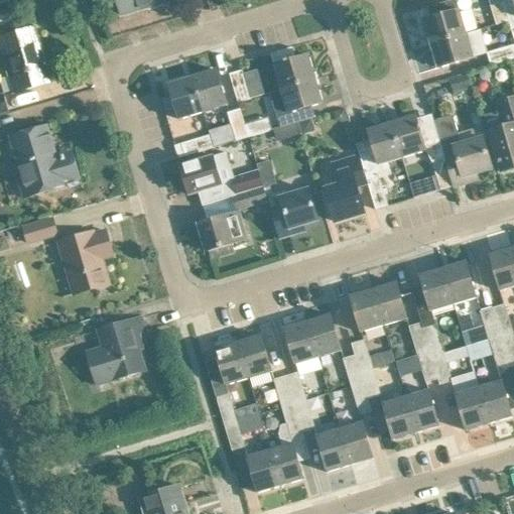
[(116,0),(120,13),(163,0),(116,0)]
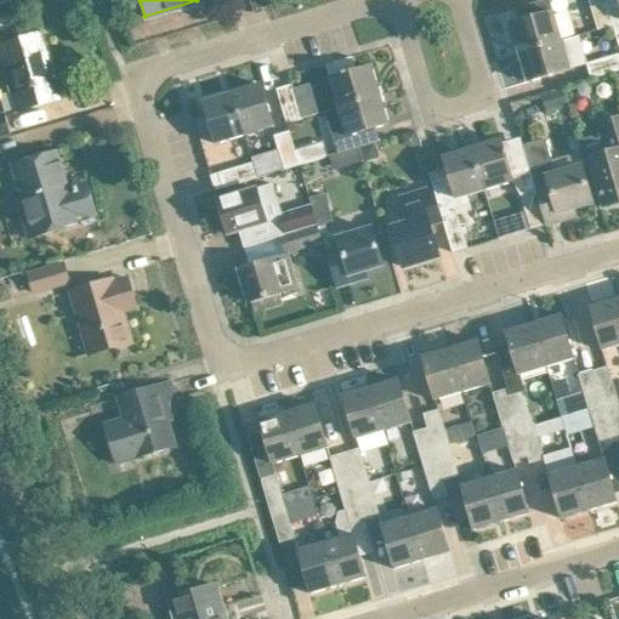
[(509,23),(517,52),(560,39),(549,0),(535,0),(520,5),(523,18),(509,23)]
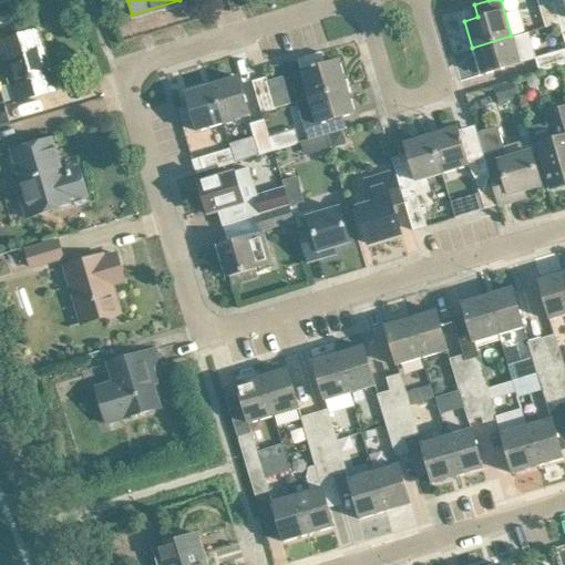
[(557,22),(551,0),(535,0),(543,27),(557,22)]
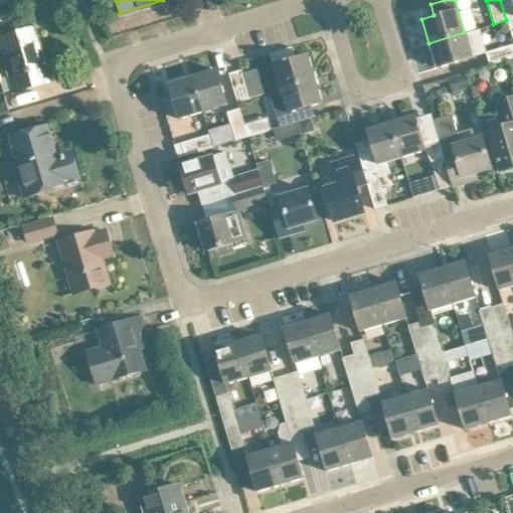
[(49,80),(49,79),(33,26),(0,36),(0,63),(4,62),(13,92),(49,80)]
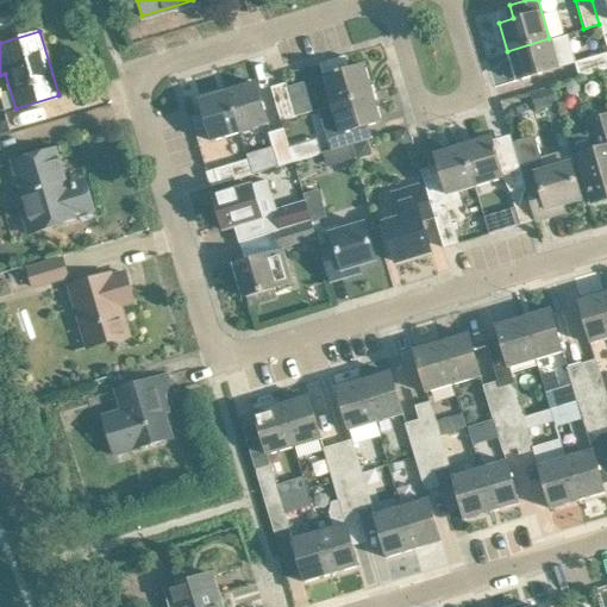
[(507,51),(515,79),(557,67),(549,38),(507,51)]
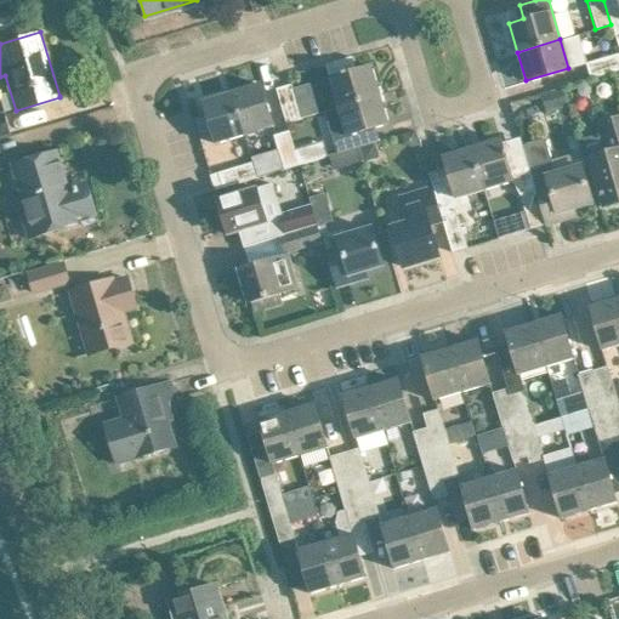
[(618,68),(618,51),(584,62),(589,78),(618,68)]
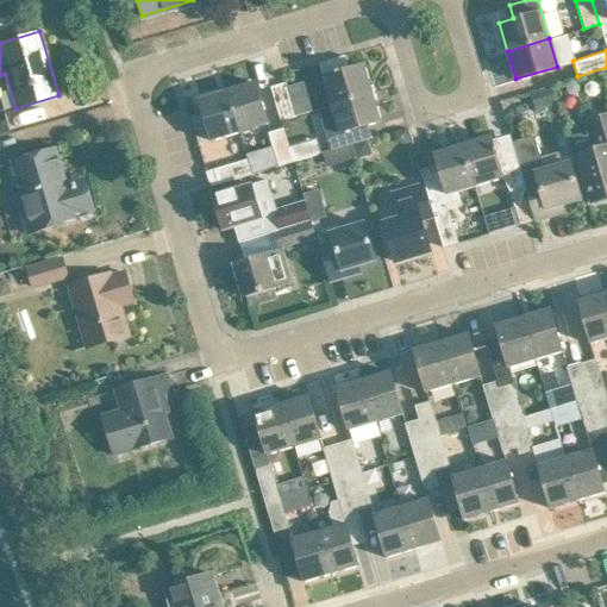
[(343,54),(317,62),(330,104),(371,92),(363,64),(348,68),(343,54)]
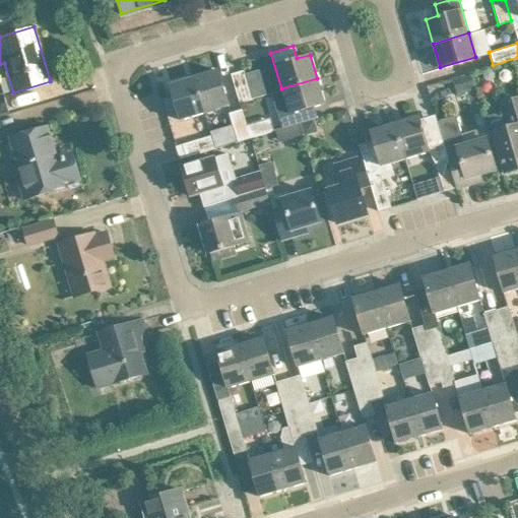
[(191,77),(202,113),(228,105),(216,69),(191,77)]
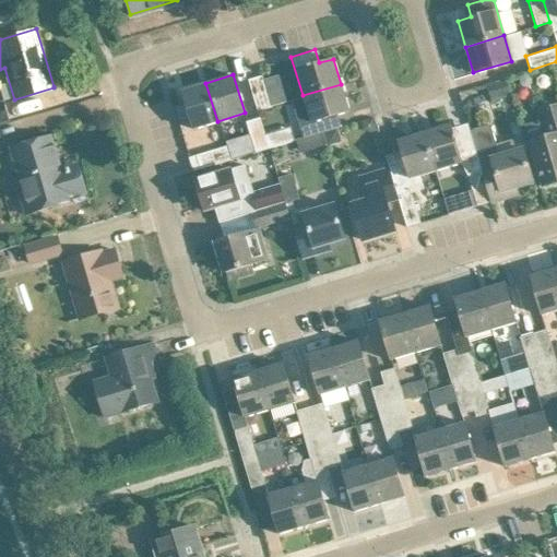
[(257,109),(270,105),(261,76),(248,80),(257,109)]
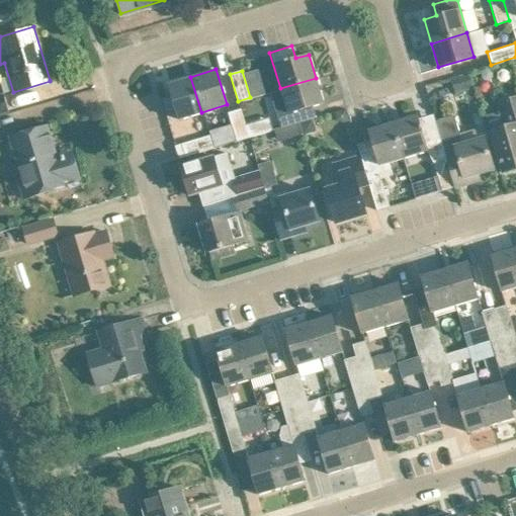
[(466,73),(448,78),(452,92),(471,86),(466,73)]
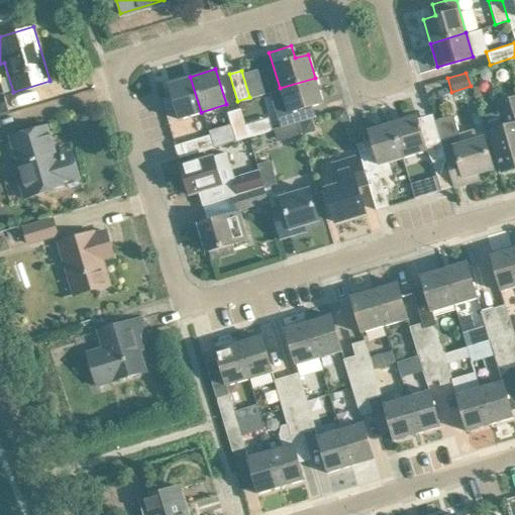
[(201,112),(190,77),(168,84),(179,118),(201,112)]
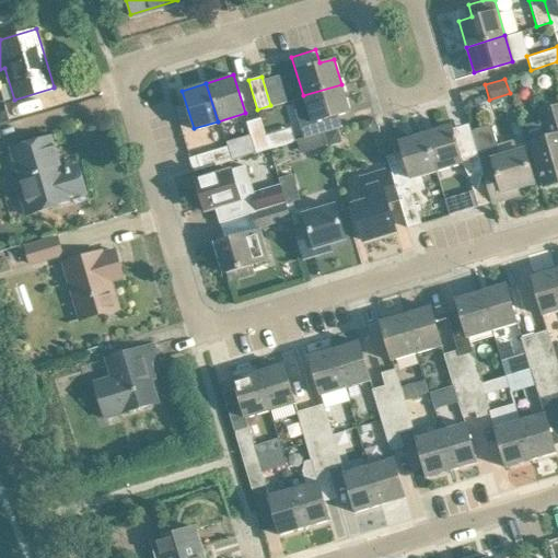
[(349,111),(341,84),(303,95),(291,100),(303,137),(322,131),(336,127),(340,126),(337,114),(349,111)]
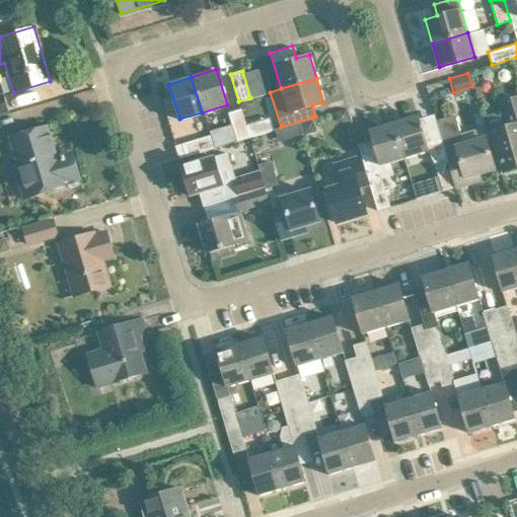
[(502,113),(484,118),(486,125),(490,137),(491,142),(493,151),(496,150),(497,152),(503,172),(516,167),(516,87),(514,88),(516,96),(499,101),(502,113)]
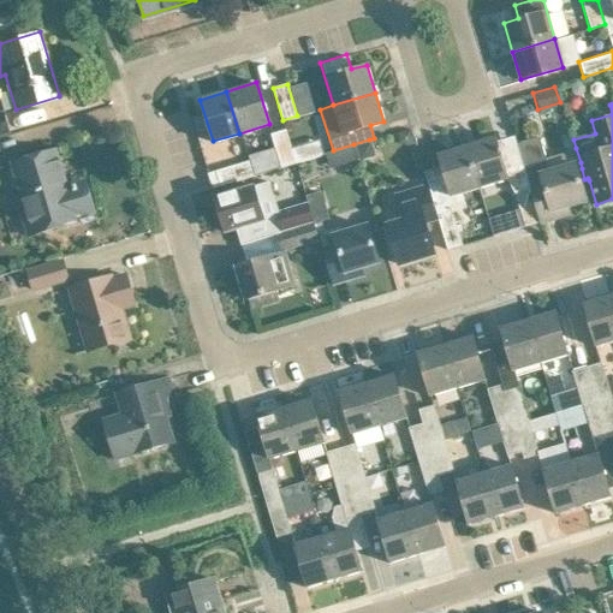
[(203,113),(191,117),(196,131),(207,128),(203,113)]
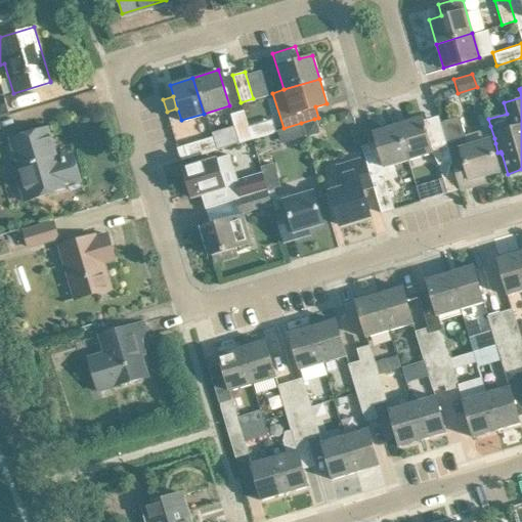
[(237,142),(251,138),(248,127),(243,109),(229,113),(237,142)]
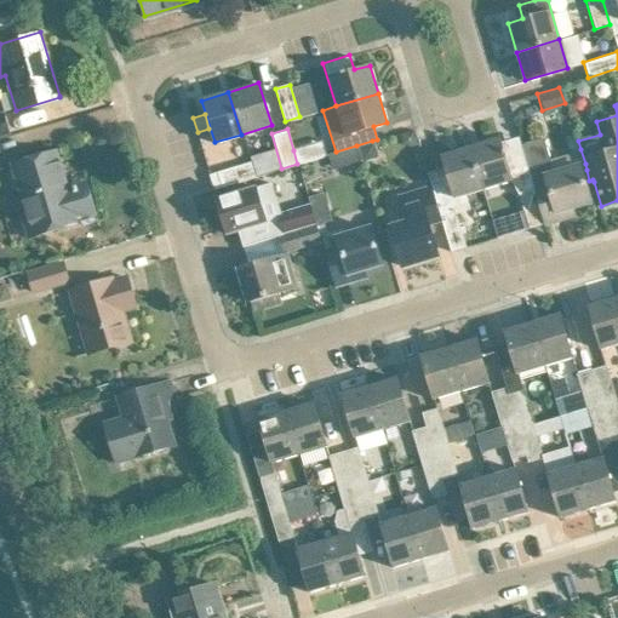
[(412,130),(398,133),(401,143),(407,147),(417,143),(412,130)]
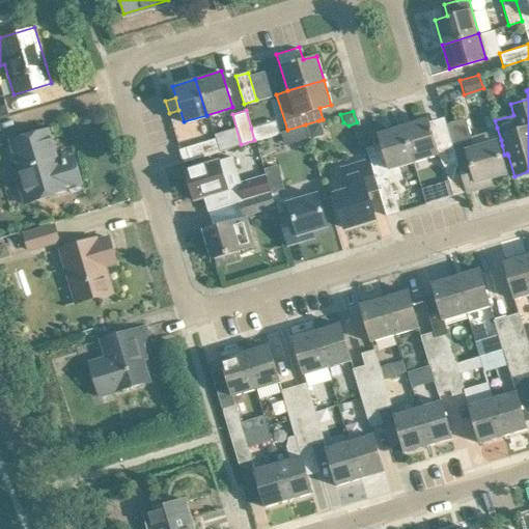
[(464,117),(445,123),(456,162),(465,191),(478,188),(477,187),(476,182),(489,177),(504,172),(499,152),(497,146),(502,145),(501,140),(497,128),(484,132),(474,135),(469,136),(464,117)]
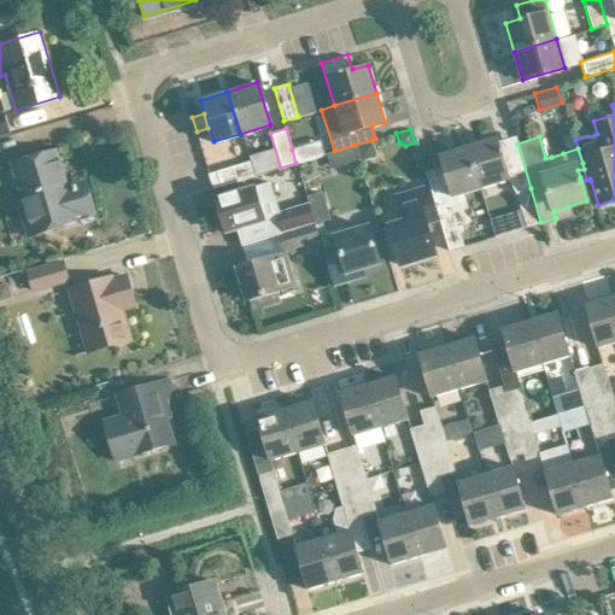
[(499,150),(496,138),(466,146),(478,189),(508,180),(501,153),(503,153),(502,150),(499,150)]
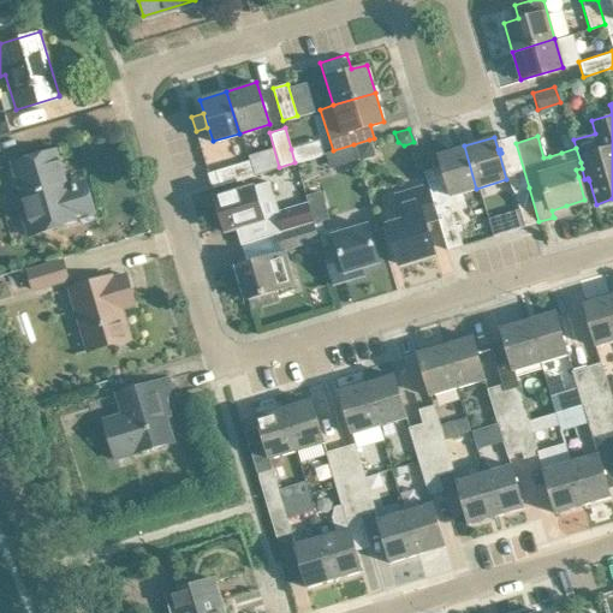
[(369,140),(353,144),(358,159),(373,154),(369,140)]
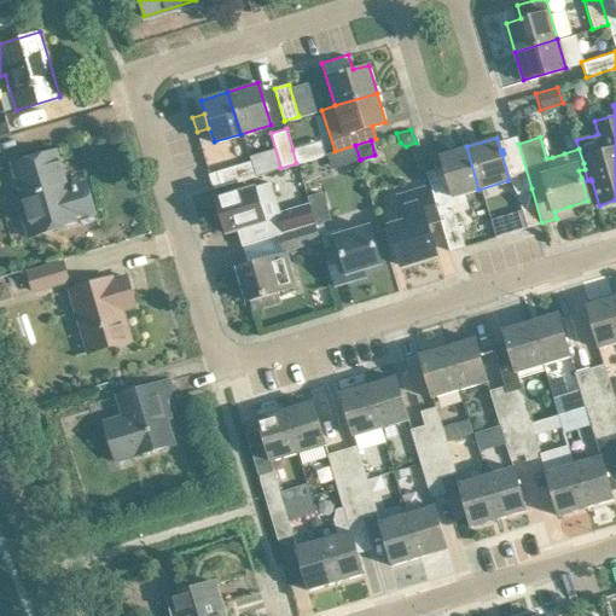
[(478,190),(466,146),(440,155),(443,168),(425,173),(429,186),(433,197),(440,220),(448,250),(464,245),(452,208),(457,207),(453,197),(478,190)]
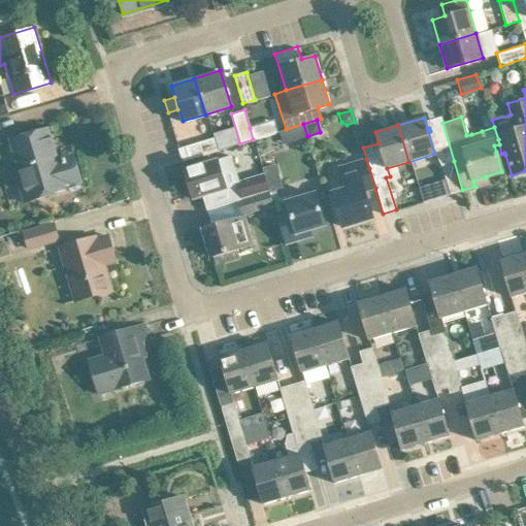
[(80,182),(72,155),(56,159),(46,128),(10,139),(19,166),(12,168),(17,182),(19,182),(25,201),(64,190),(63,187),(80,182)]
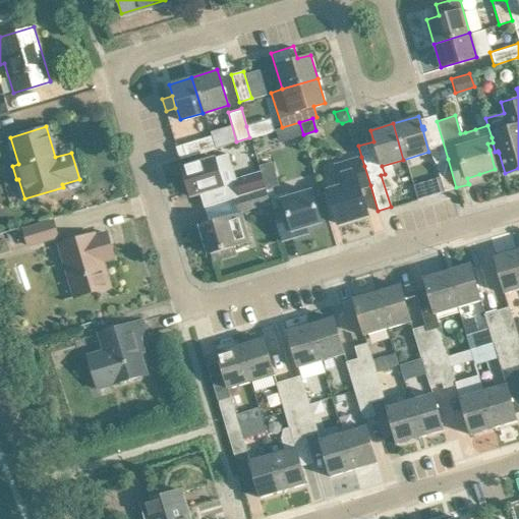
[(182,143),(183,147),(186,156),(206,151),(216,148),(212,134),(182,143)]
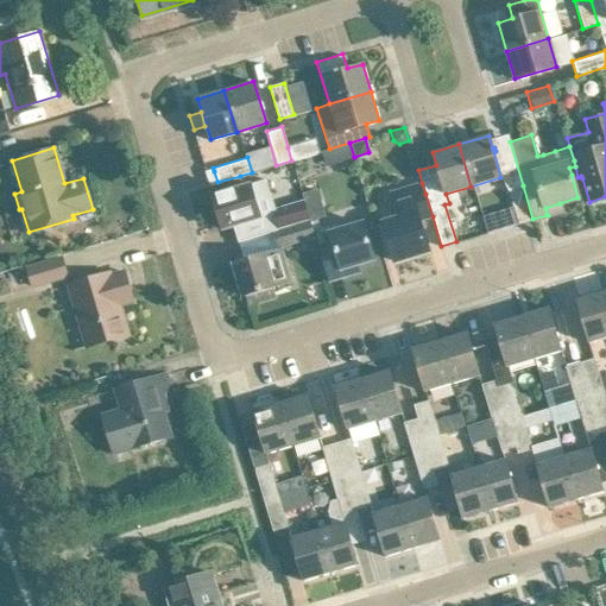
[(273,206),(265,178),(212,194),(222,228),(232,226),(237,241),(272,231),(272,232),(309,221),(308,220),(302,197),(273,206)]
